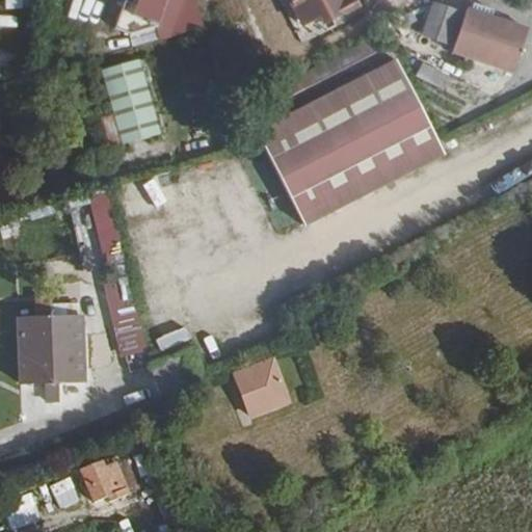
[(33,0),(3,0),(4,9),(34,8),(33,0)]
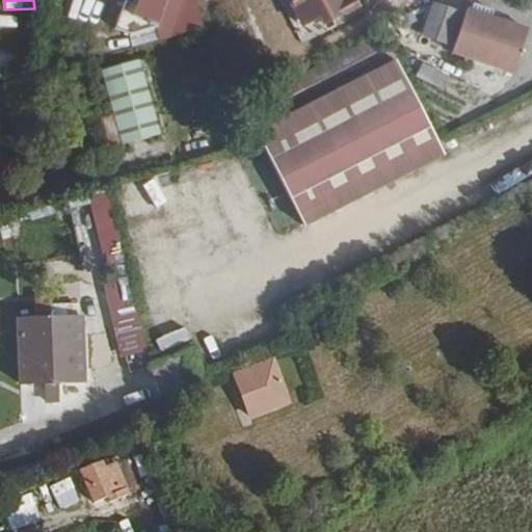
[(157,11),(160,0),(51,0),(50,7),(129,33),(157,11)]
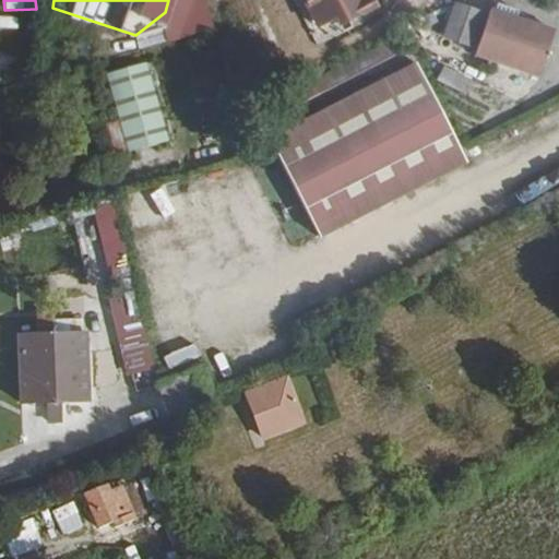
[(201,0),(189,0),(176,43),(214,33),(201,0)]
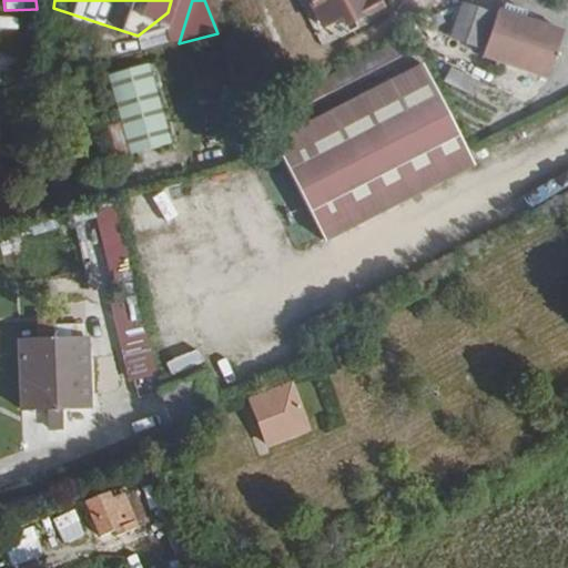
[(300,0),(320,42),(383,12),(375,0),(333,0),(325,3),(323,0),(300,0)]
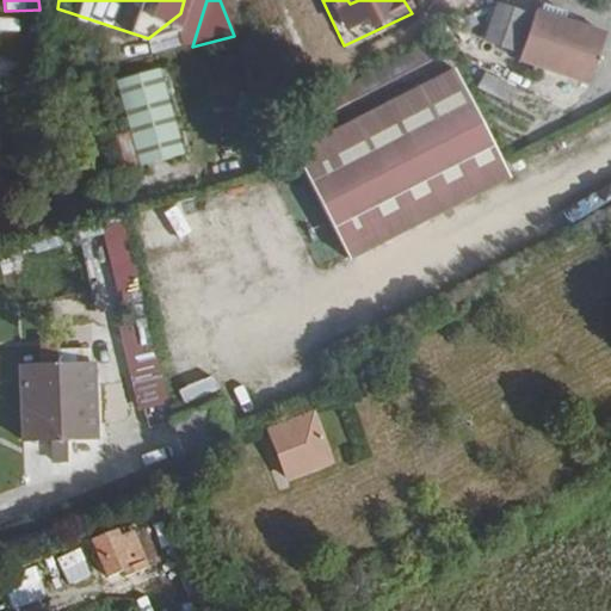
[(488,45),(511,54),(526,11),(503,4),(488,45)]
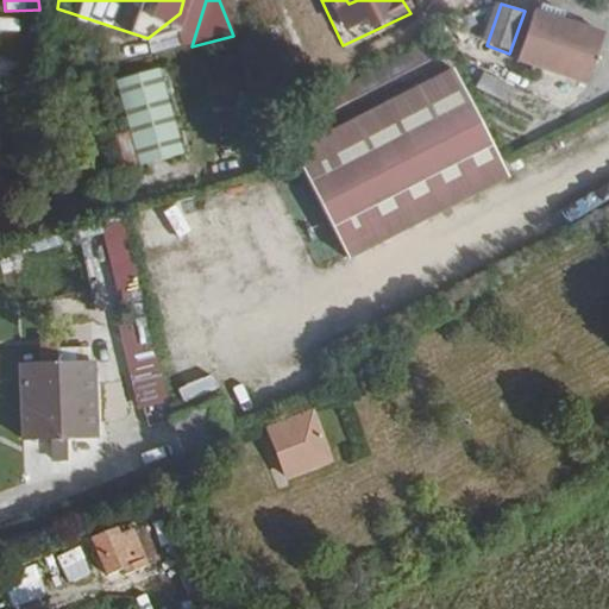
[(586,89),(606,33),(535,10),(513,63),(586,89)]
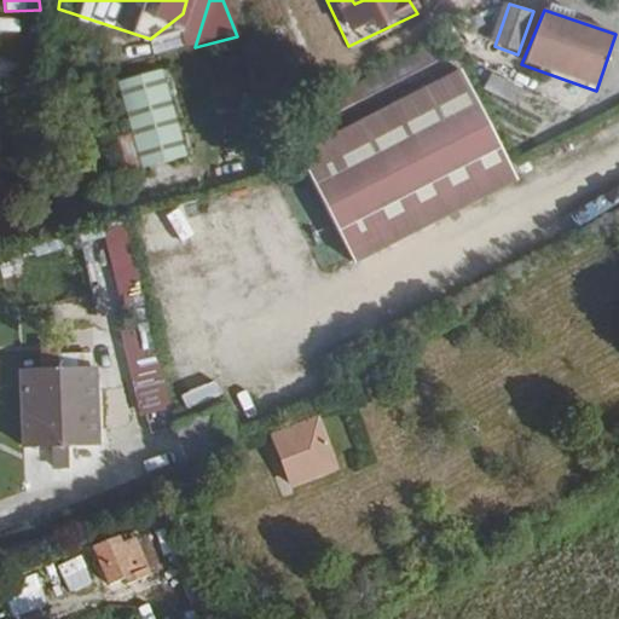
[(0,11),(0,45),(22,46),(23,12),(0,11)]
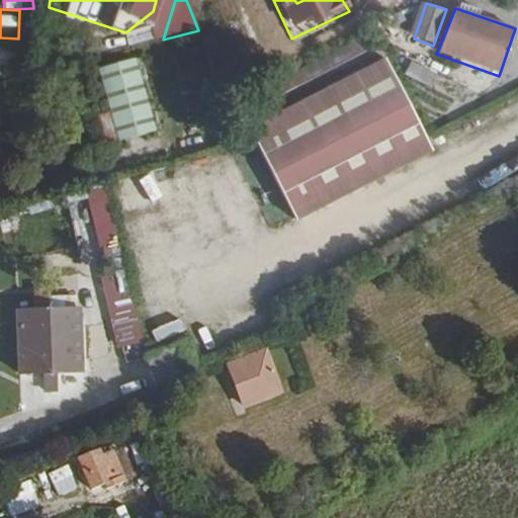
[(0,69),(15,70),(16,47),(0,46),(0,69)]
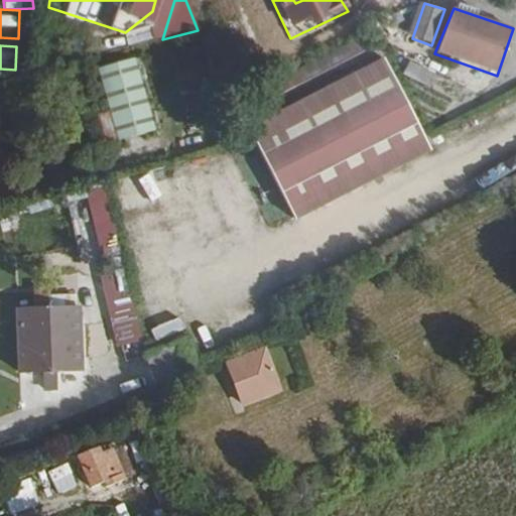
[(422,140),(386,57),(249,123),(285,206),(422,140)]
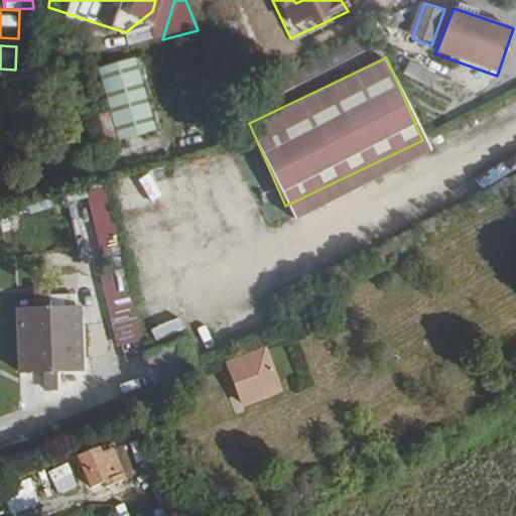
[(101,71),(118,132),(149,122),(131,60),(101,71)]
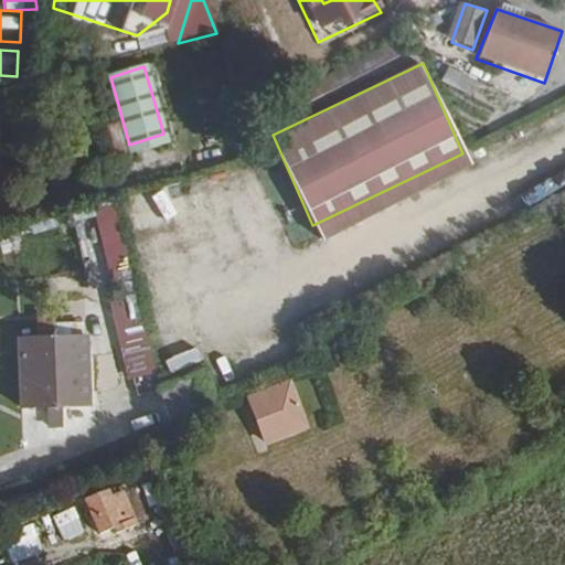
[(468,92),(472,77),(445,67),(441,83),(468,92)]
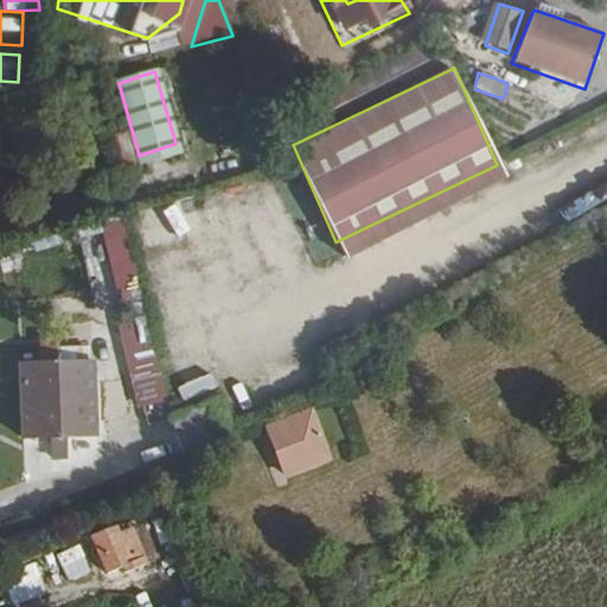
[(606,133),(606,117),(583,128),(590,141),(606,133)]
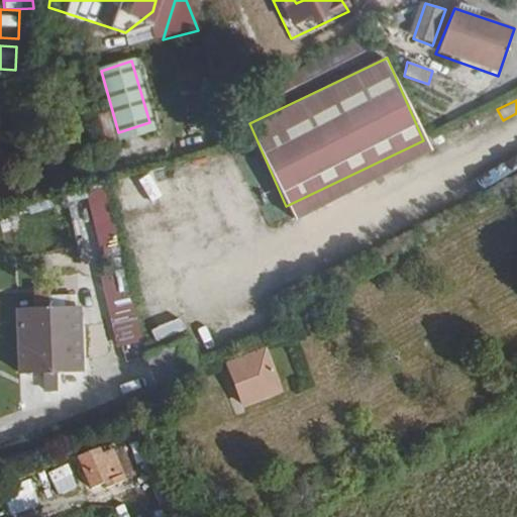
[(152,132),(149,122),(118,132),(120,141),(152,132)]
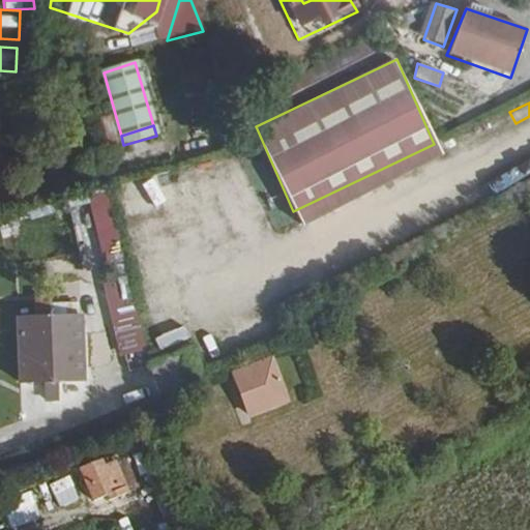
[(129,216),(178,203),(169,171),(120,184),(129,216)]
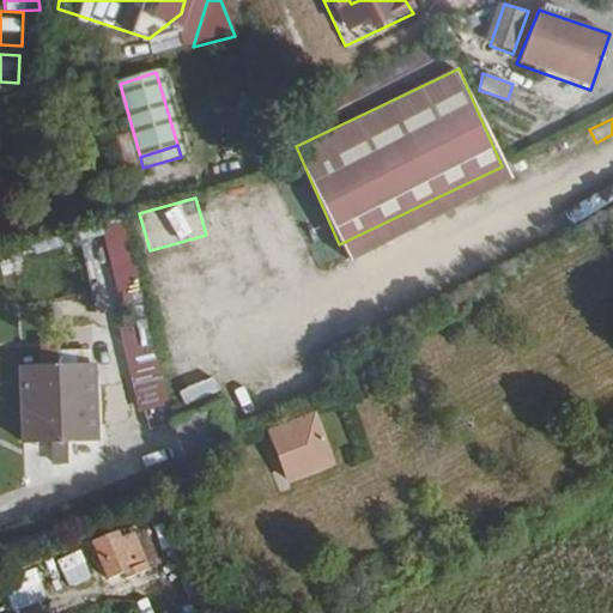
[(164,316),(167,349),(205,345),(202,322),(219,321),(217,289),(190,291),(192,314),(164,316)]
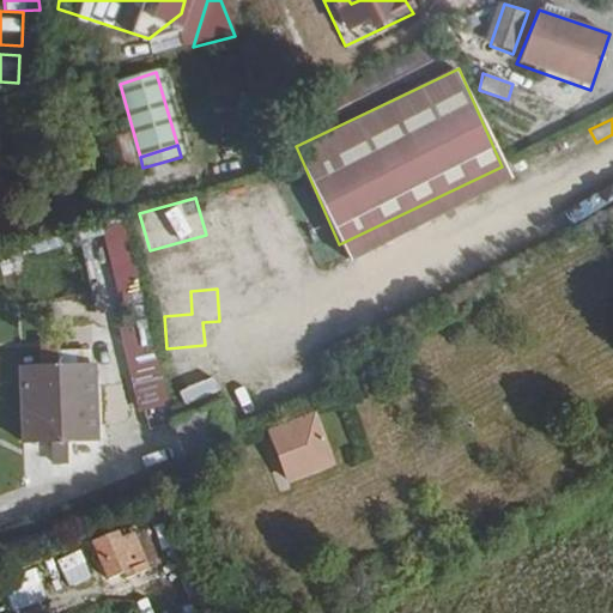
[(135,413),(165,410),(152,314),(122,317),(135,413)]
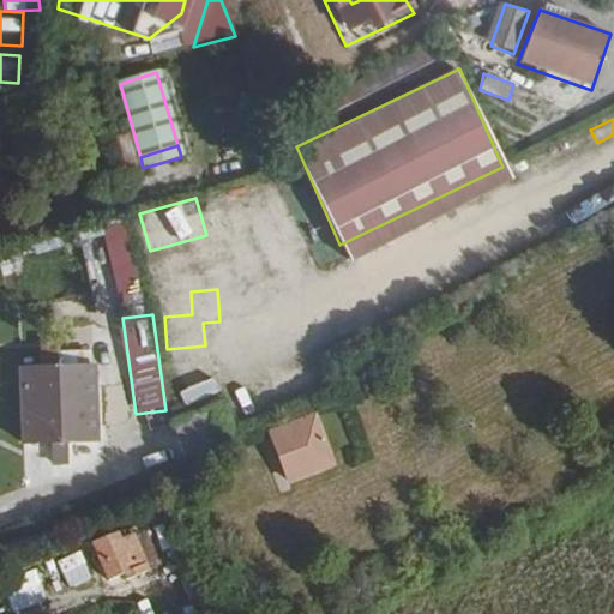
[(91,367),(23,369),(23,447),(103,444),(103,428),(92,428),(91,367)]
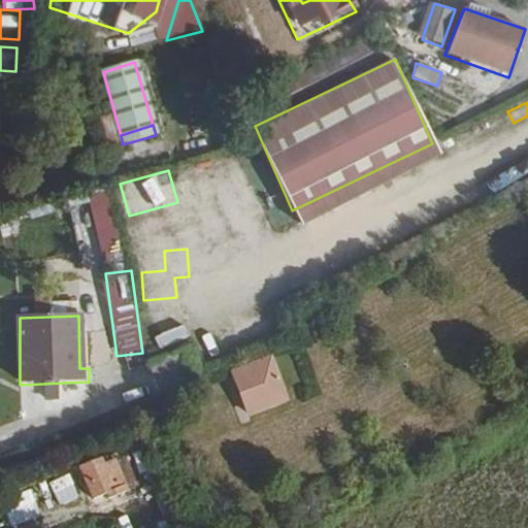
[(290,393),(268,355),(254,362),(275,401),(290,393)]
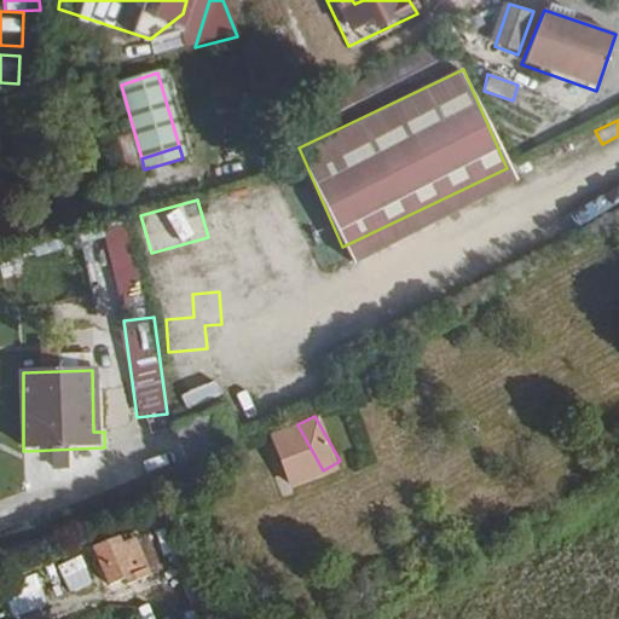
[(275,440),(301,482),(323,470),(298,424),(275,440)]
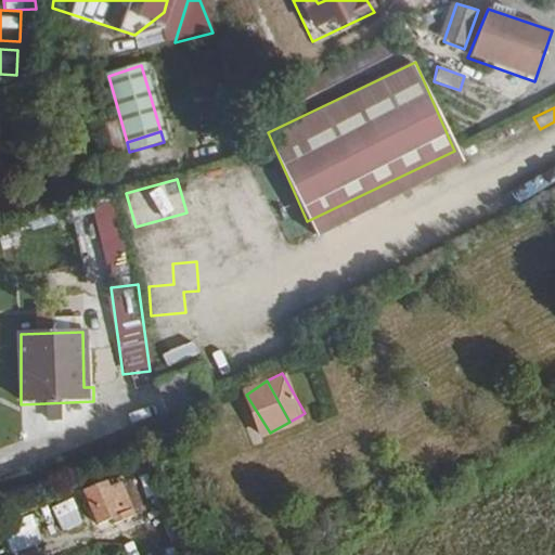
[(145,488),(138,474),(118,481),(124,498),(145,488)]
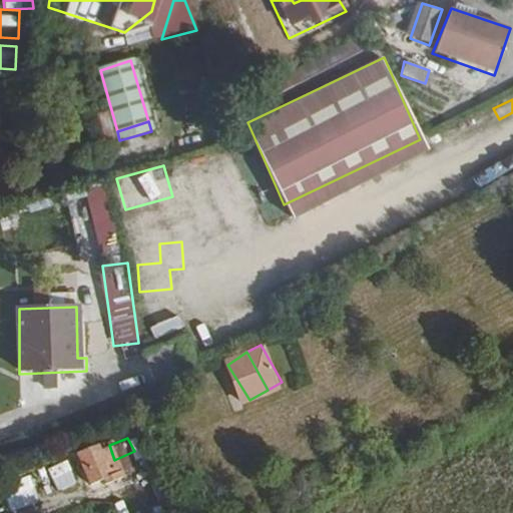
[(99,450),(93,445),(71,455),(84,487),(100,481),(103,487),(118,480),(105,447),(99,450)]
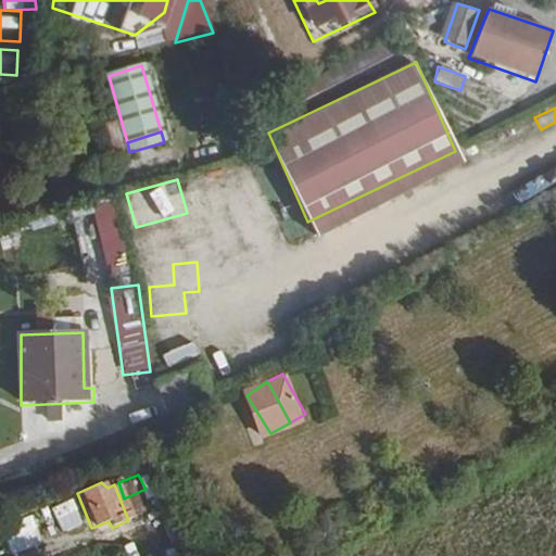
[(61,532),(83,523),(74,502),(52,509),(61,532)]
